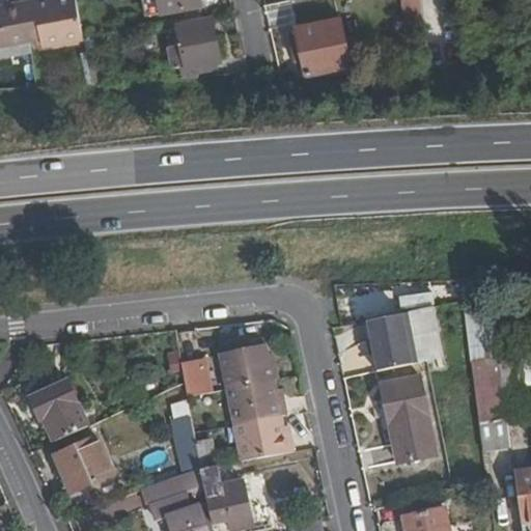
[(79,0),(5,0),(0,1),(0,44),(42,37),(44,46),(87,38),(86,35),(87,35),(79,0)]
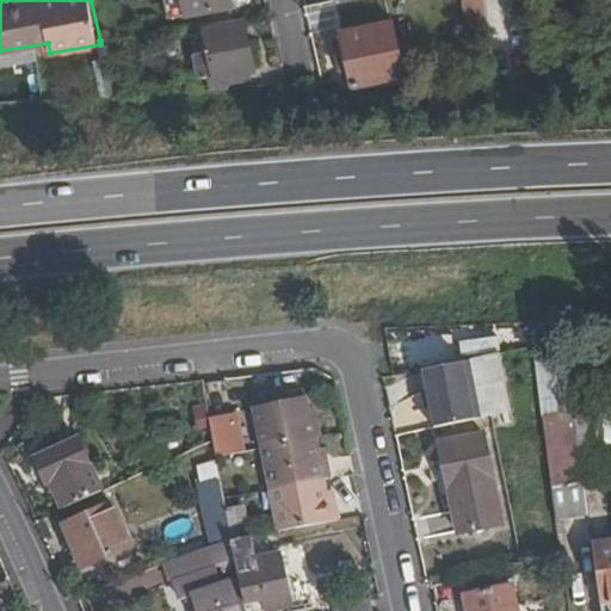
[(234,0),(162,0),(166,16),(235,1),(234,0)]
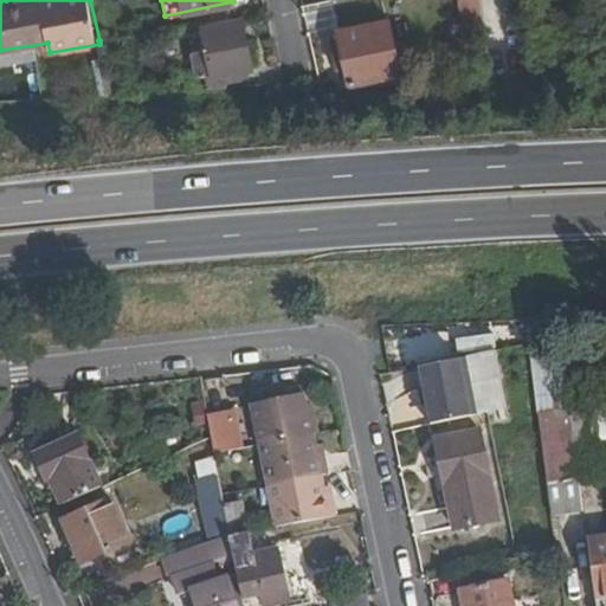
[(456,0),(458,32),(479,31),(477,0),(456,0)]
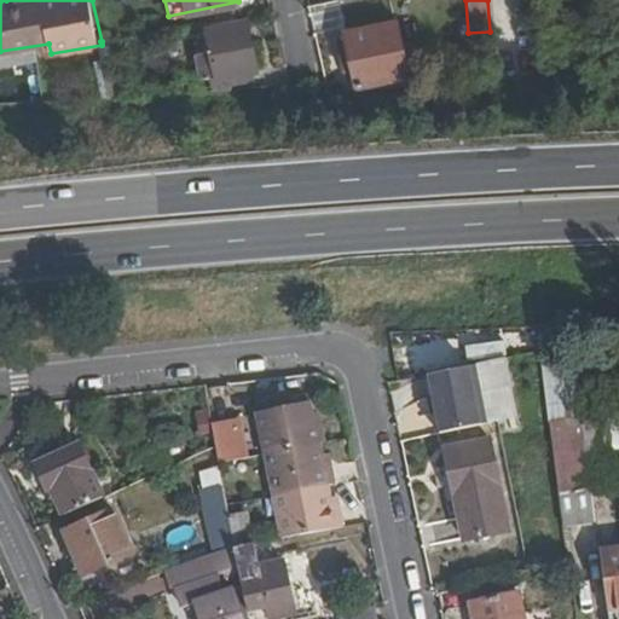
[(250,16),(213,24),(221,74),(260,67),(250,16)]
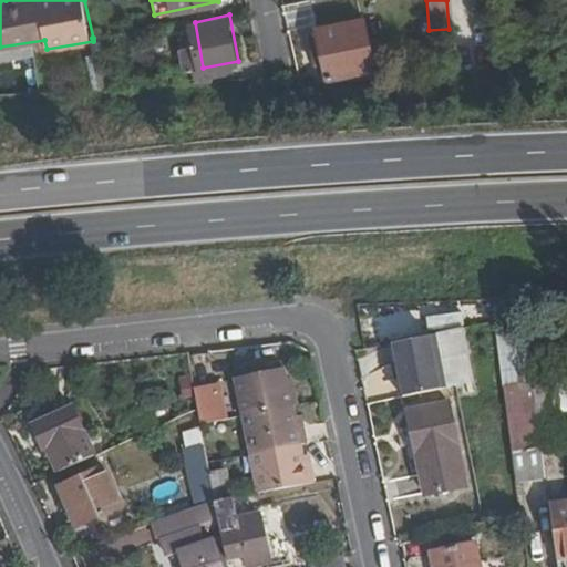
[(359,18),(312,28),(323,80),(369,70),(359,18)]
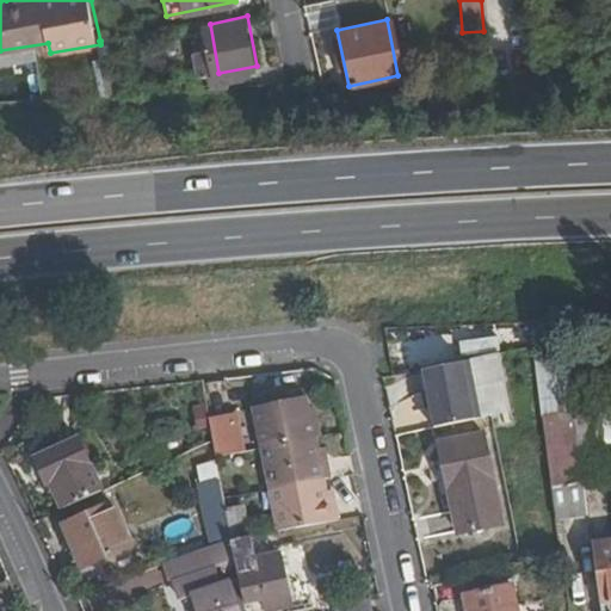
[(322,308),(306,312),(308,325),(325,322),(322,308)]
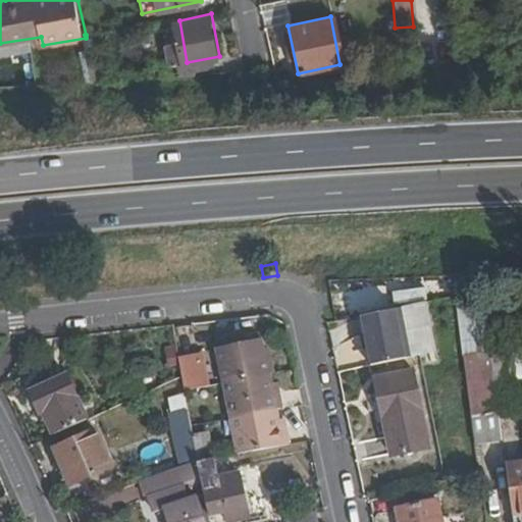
[(459,352),(482,352),(480,299),(457,300),(459,352)]
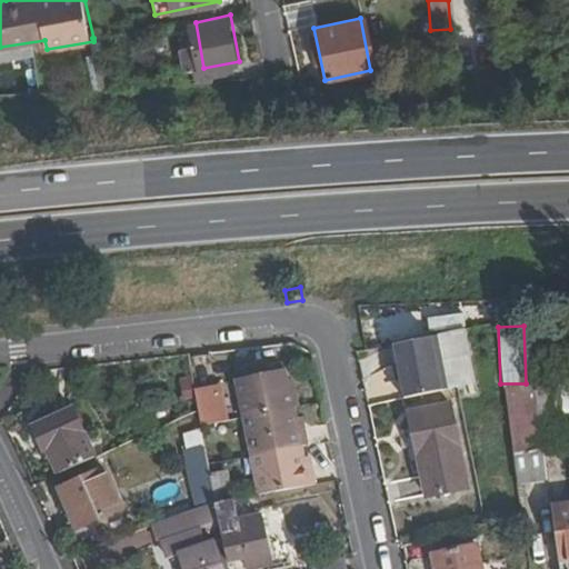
[(433,337),(390,345),(401,398),(445,389),(433,337)]
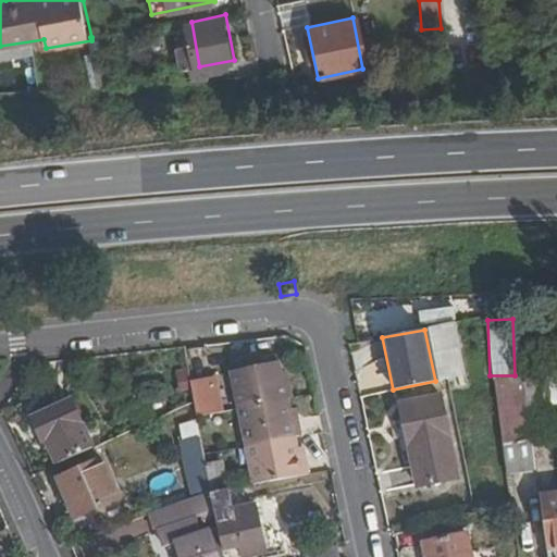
[(234,368),(256,482),(311,471),(308,454),(301,456),(299,445),(297,435),(302,433),(299,416),(293,417),(291,407),(288,395),(294,394),(291,378),(285,379),(283,369),(281,358),(234,368)]
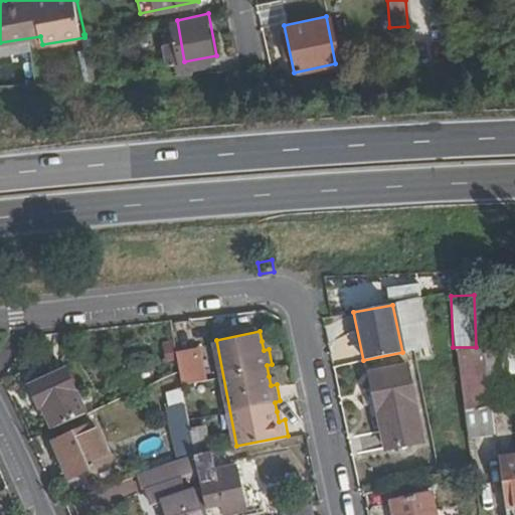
[(187,384),(212,379),(206,347),(181,352),(187,384)]
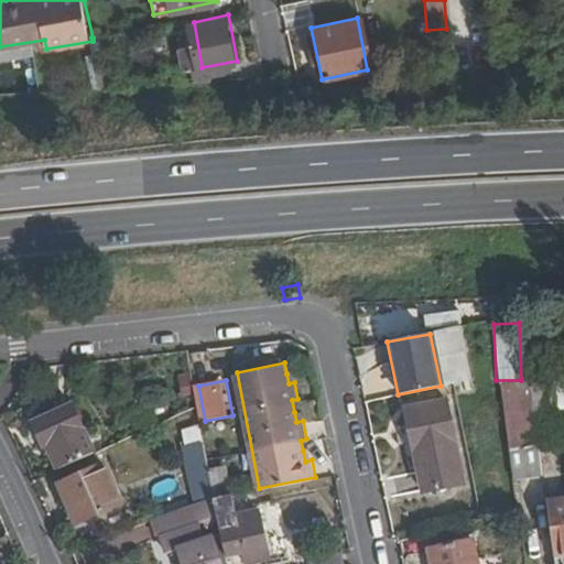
[(551,394),(499,400),(508,464),(560,457),(551,394)]
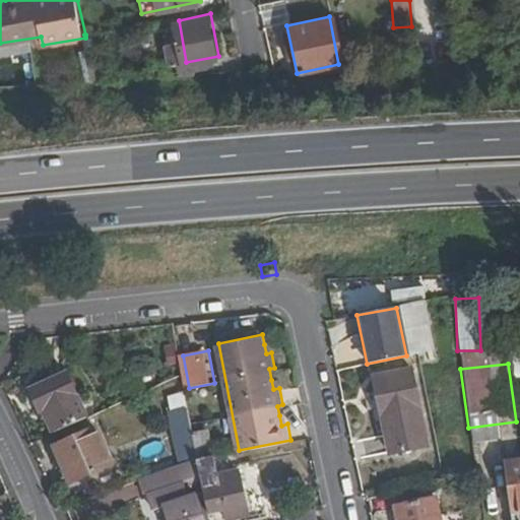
[(409,368),(371,377),(387,453),(424,446),(409,368)]
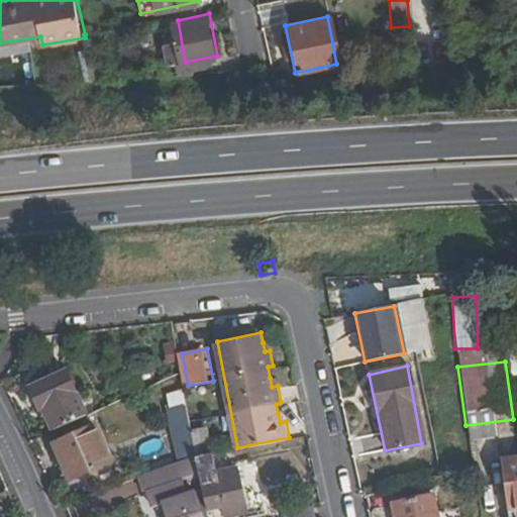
[(46,406),(58,427),(90,412),(67,368),(40,381),(52,403),(46,406)]
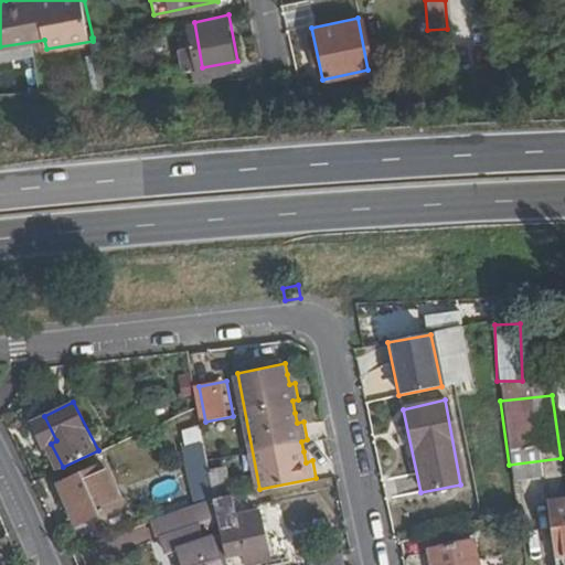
[(106,465),(63,482),(81,524),(124,508),(106,465)]
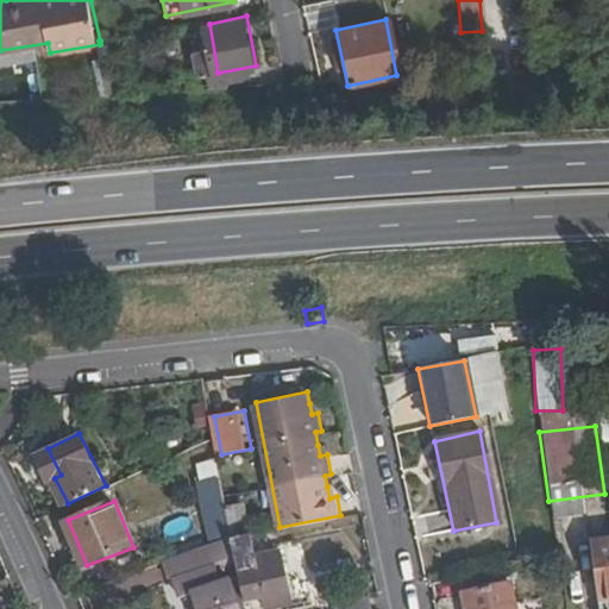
[(232,537),(236,554),(240,576),(220,582),(214,562),(175,575),(182,595),(196,591),(201,608),(248,608),(245,598),(265,595),(268,606),(292,600),(280,550),(257,554),(252,532),(232,537)]
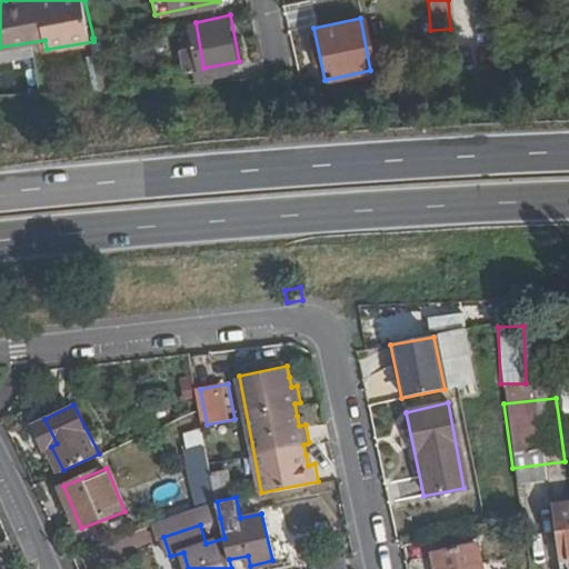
[(220,518),(217,501),(217,500),(158,521),(163,537),(200,525),(220,518)]
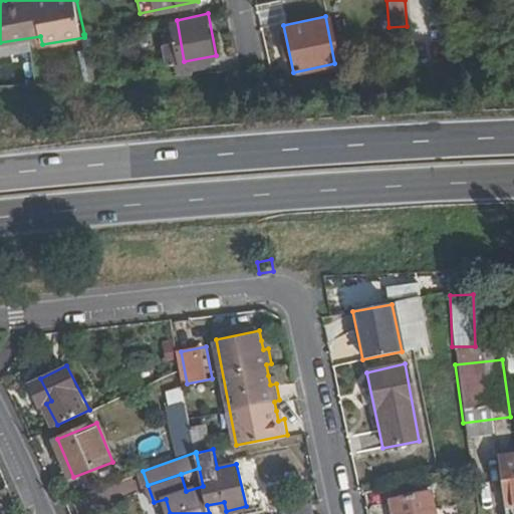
[(513,513),(513,468),(498,470),(503,513),(513,513)]
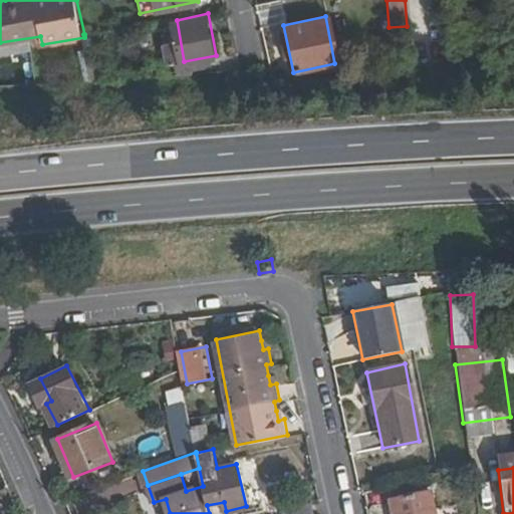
[(430,513),(427,493),(388,499),(390,513),(430,513)]
